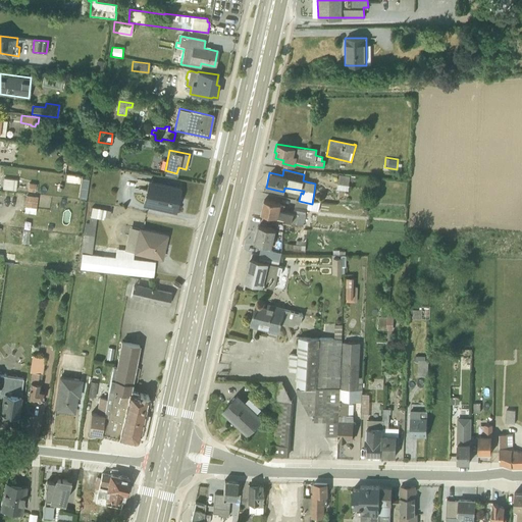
[(338,174),(336,190),(348,191),(349,181),(355,181),(355,176),(338,174)]
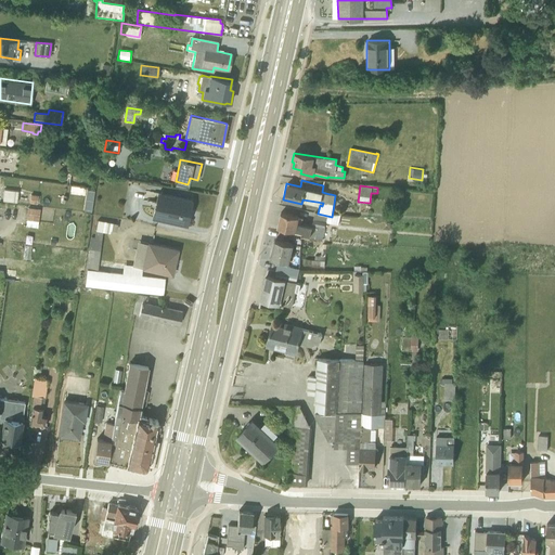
[(92,209),(95,190),(88,189),(85,208),(92,209)]
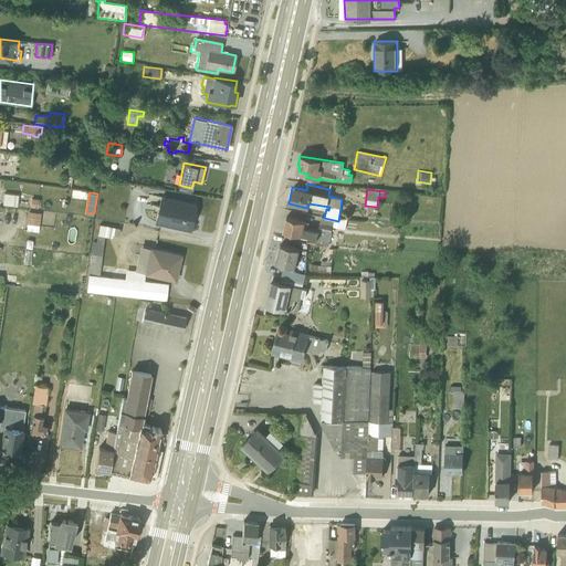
[(17,207),(19,195),(3,194),(2,205),(17,207)]
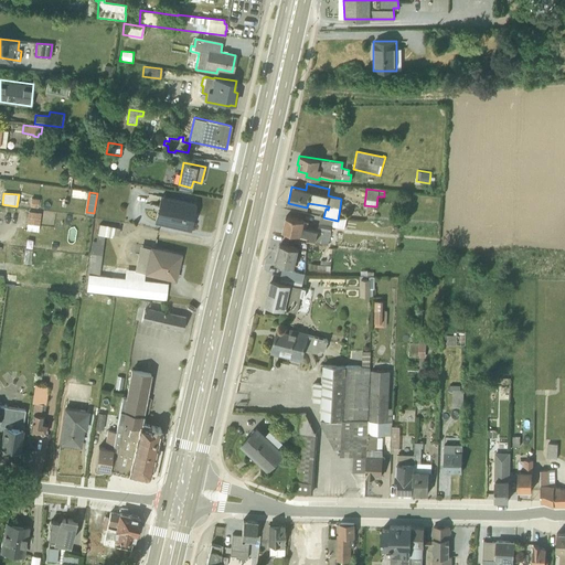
[(153,222),(190,230),(190,228),(195,204),(160,196),(153,222)]
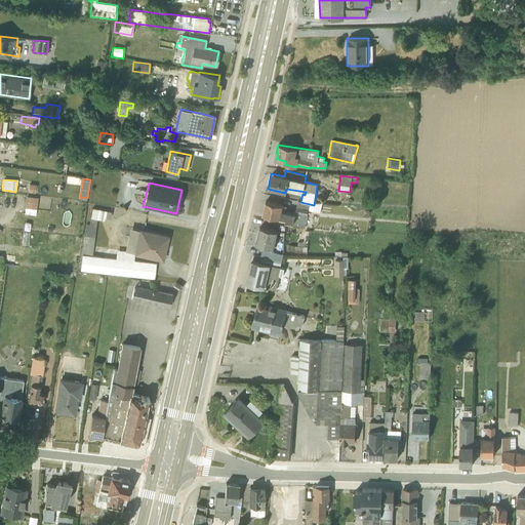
[(38,198),(27,197),(25,213),(36,215),(38,198)]
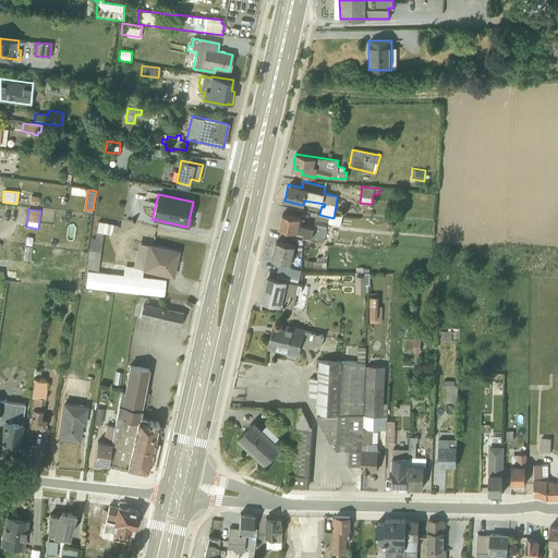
[(327,225),(340,227),(342,216),(334,216),(334,218),(319,215),(316,214),(314,227),(304,225),(305,219),(281,214),(278,227),(296,231),(303,233),(303,235),(311,237),(316,240),(324,241),(325,238),(330,239),(332,232),(326,230),(327,225)]
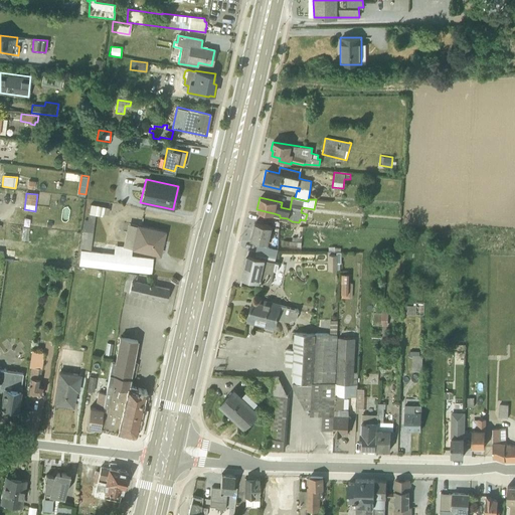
[(103,213),(108,214),(109,207),(91,204),(89,213),(88,219),(83,219),(81,231),(93,233),(96,215),(102,216),(103,213)]
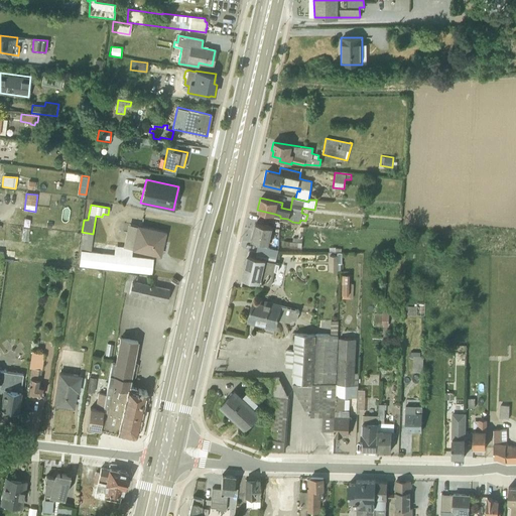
[(272,228),(255,223),(251,240),(268,244),(272,228)]
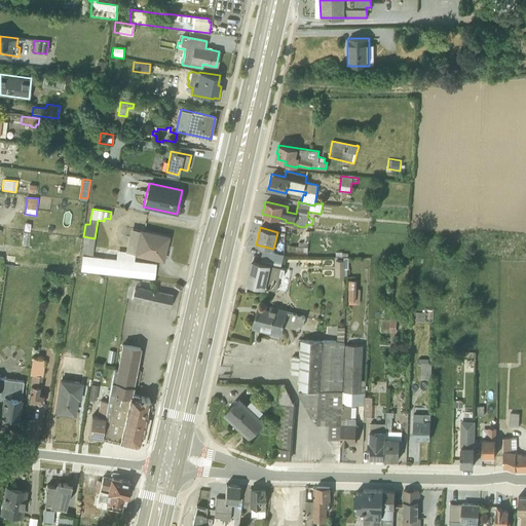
[(135,255),(163,260),(170,236),(140,229),(140,230),(129,228),(124,251),(117,251),(116,259),(92,256),(95,238),(83,236),(80,270),(154,279),(156,263),(134,261),(135,255)]
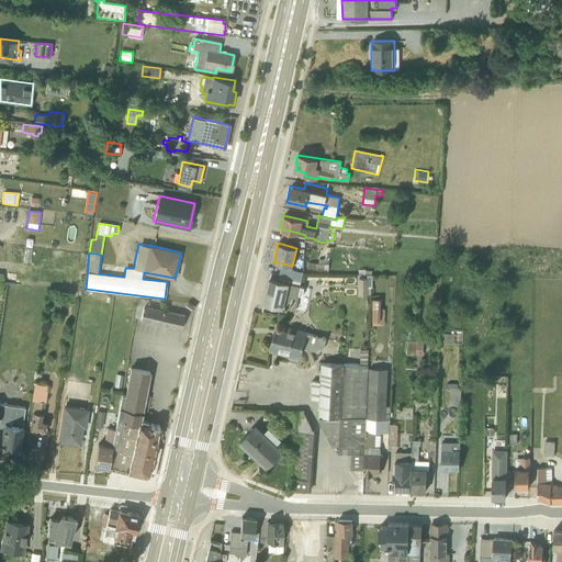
[(310,262),(308,267),(314,268),(314,270),(328,271),(329,260),(318,259),(318,263),(310,262)]
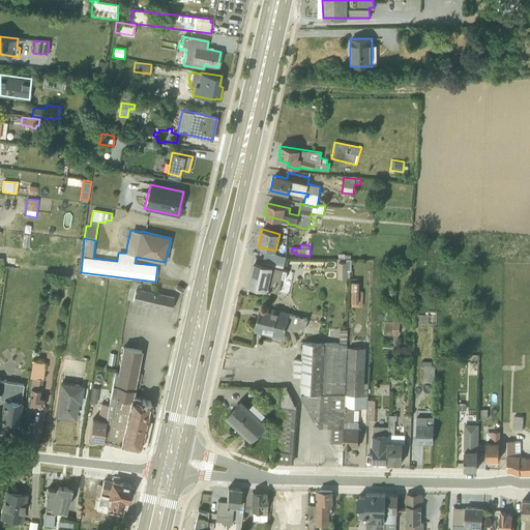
[(265,252),(263,259),(284,263),(285,256),(265,252)]
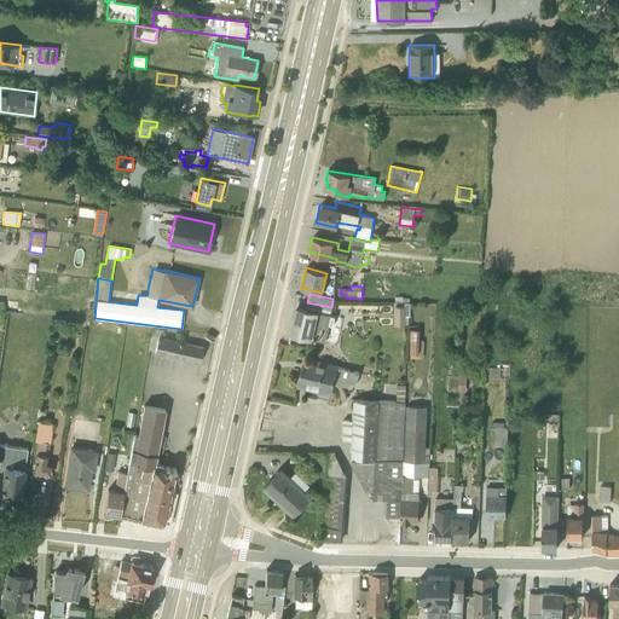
[(290,333),(325,341),(329,324),(333,325),(335,316),(329,314),(331,307),(307,302),(306,310),(296,307),(290,333)]
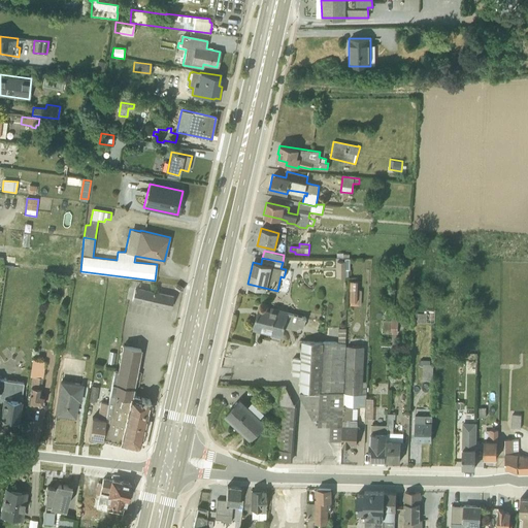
[(345,262),(337,262),(337,277),(345,278),(345,262)]
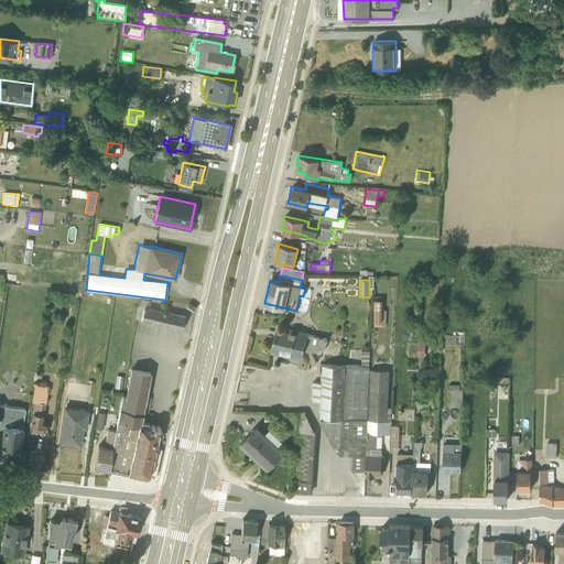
[(382,296),(375,296),(375,300),(373,300),(372,322),(373,322),(373,326),(386,327),(386,311),(383,311),(383,310),(382,310),(382,296)]
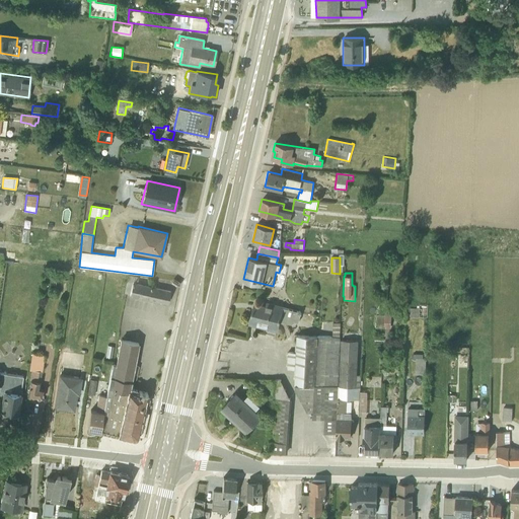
[(138,277),(128,276),(125,293),(130,294),(130,295),(167,303),(170,290),(136,283),(138,277)]
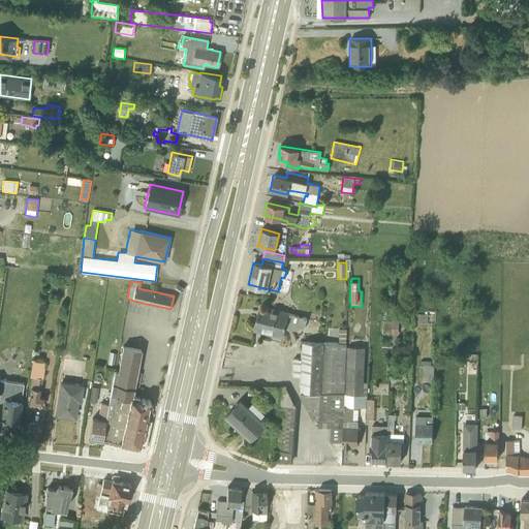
[(258,308),(253,331),(282,338),(284,328),(297,330),(301,328),(304,328),(306,321),(305,320),(307,319),(305,317),(304,317),(288,313),(288,311),(272,307),(271,311),(258,308)]
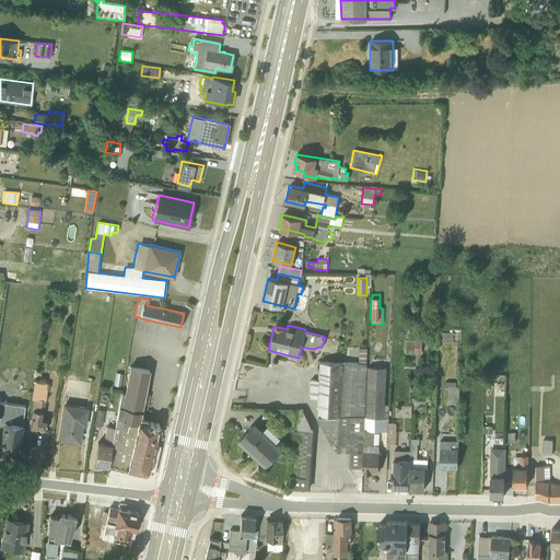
[(350,452),(349,467),(362,467),(364,430),(368,366),(366,363),(358,363),(319,361),(319,380),(311,380),(310,397),(318,398),(317,415),(318,416),(318,419),(333,446),(337,445),(337,451),(350,452)]
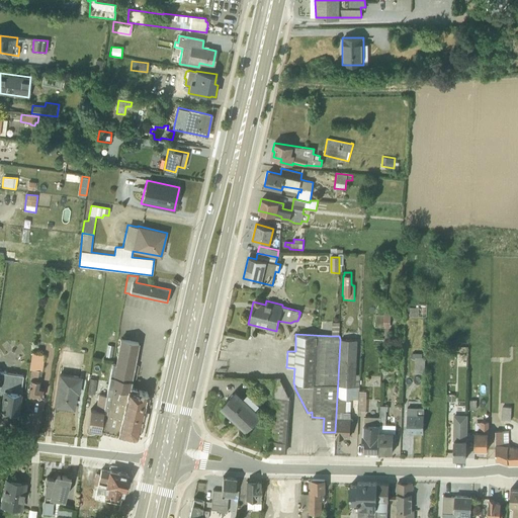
[(135,364),(138,342),(119,338),(114,363),(112,362),(106,396),(100,430),(133,437),(137,435),(137,434),(143,436),(149,412),(143,411),(144,404),(145,404),(149,402),(150,398),(148,394),(147,393),(147,392),(137,390),(137,387),(130,385),(132,377),(135,378),(136,378),(139,365),(138,365),(135,364)]
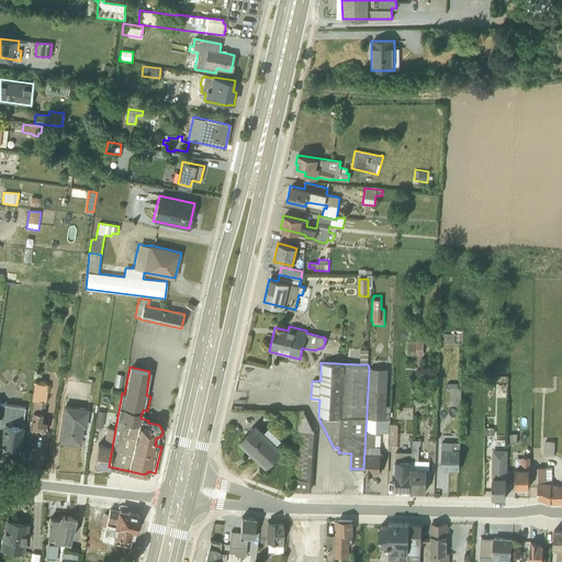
[(386,369),(369,368),(366,431),(389,431),(390,405),(386,405),(388,369),(386,369)]
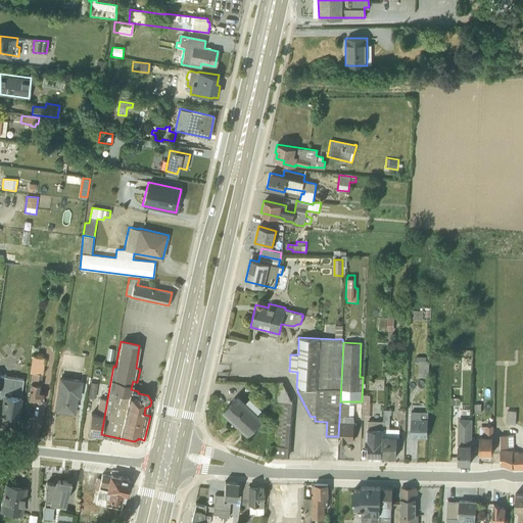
[(43,374),(45,358),(33,355),(30,373),(31,374),(28,399),(36,400),(37,402),(39,402),(41,401),(43,401),(44,391),(40,390),(41,384),(40,384),(41,374),(43,374)]
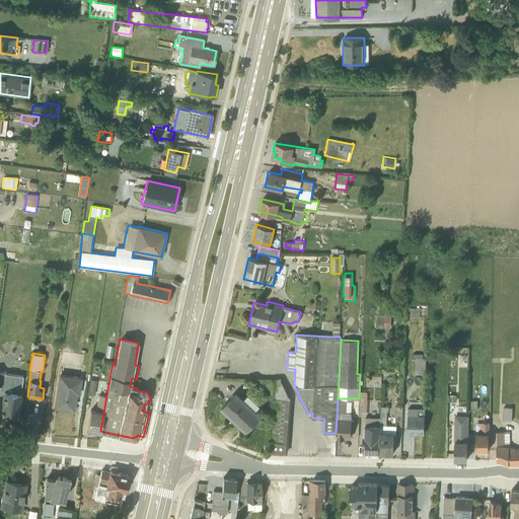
[(416,372),(426,372),(427,357),(417,357),(416,372)]
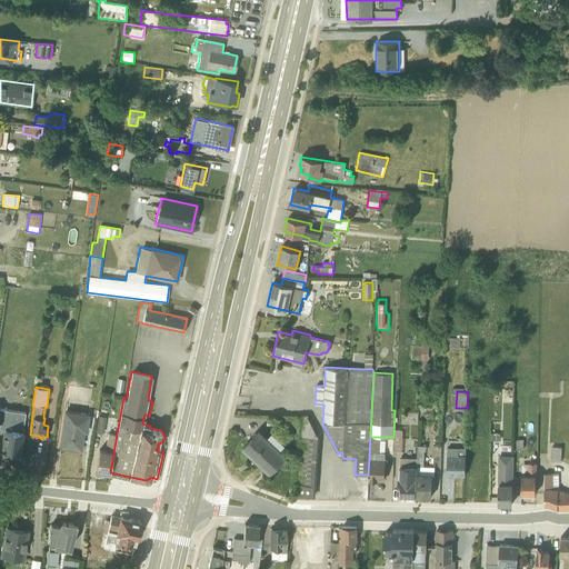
[(10,450),(20,452),(23,423),(23,422),(25,412),(18,411),(18,409),(8,408),(8,409),(0,408),(0,431),(0,432),(2,433),(0,449),(0,451),(1,452),(2,453),(5,455),(7,455),(8,453),(9,452),(10,450)]
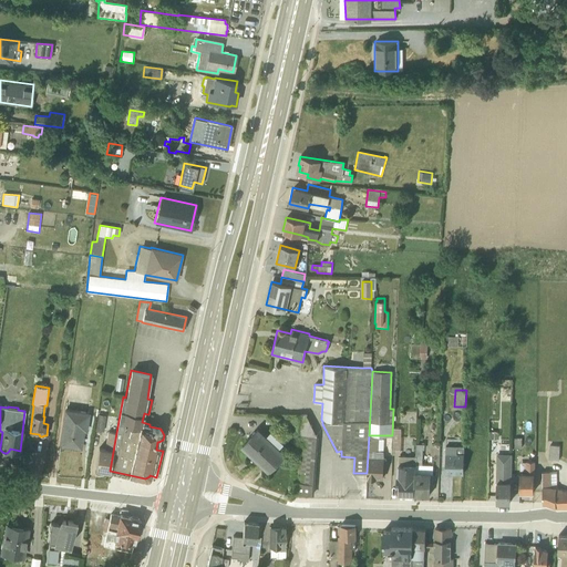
[(89,413),(89,412),(64,409),(59,445),(81,449),(84,431),(86,431),(89,413)]
